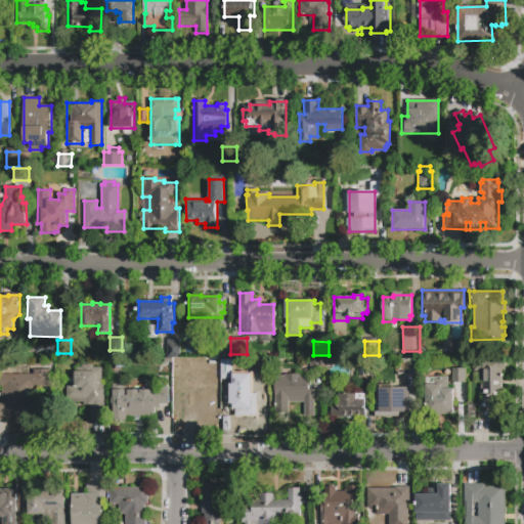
[(178,358),(166,358),(166,344),(178,344),(178,358)]
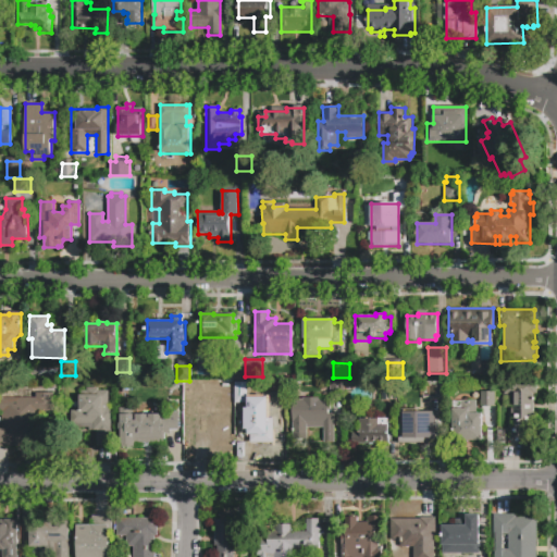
[(399,445),(399,413),(404,413),(404,411),(424,411),(423,382),(446,381),(446,397),(433,397),(433,411),(438,411),(438,417),(441,417),(441,440),(423,441),(423,444),(399,445)]
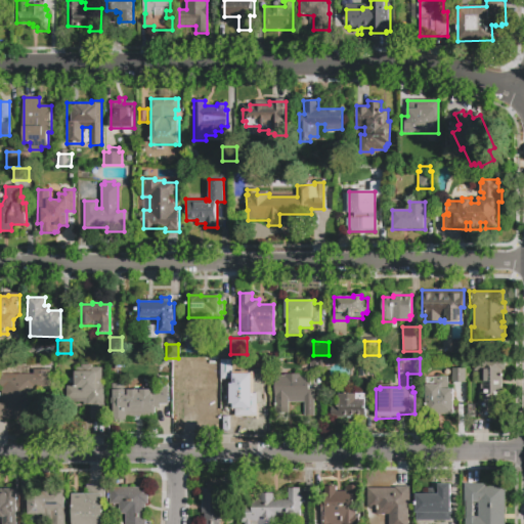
[(324,374),(311,374),(312,360),(324,360),(324,374)]
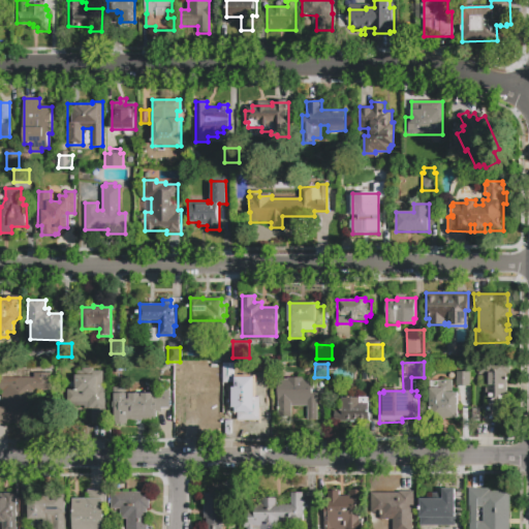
[(361,380),(361,365),(373,364),(374,380),(361,380)]
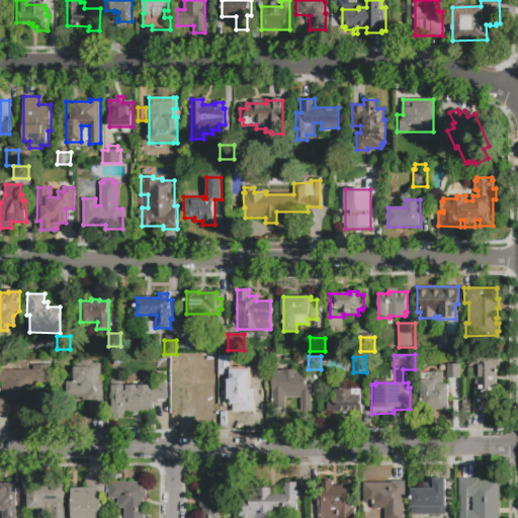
[(470,357),(500,357),(500,368),(497,368),(497,400),(493,400),(489,416),(477,413),(479,398),(479,392),(470,392),(470,357)]
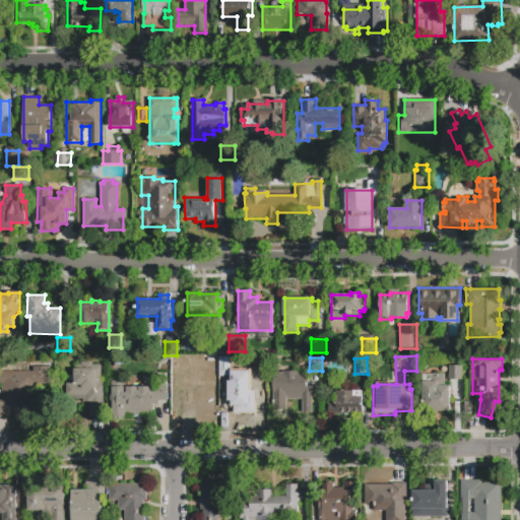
[(104,416),(90,416),(90,402),(87,402),(87,399),(76,399),(76,396),(66,396),(66,383),(76,383),(76,366),(81,366),(81,363),(91,363),(91,366),(102,366),(101,384),(104,384),(104,416)]
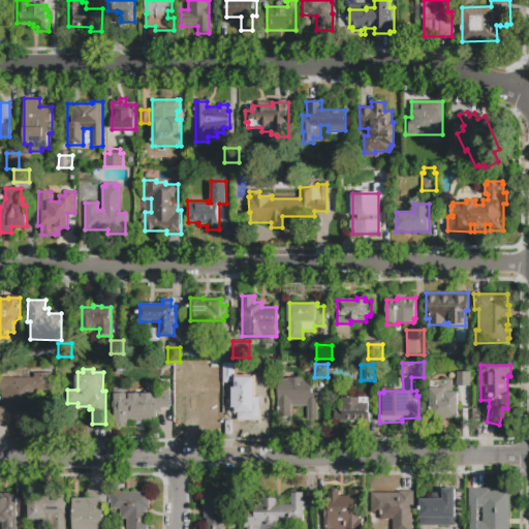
[(245,371),(261,371),(260,395),(259,395),(259,429),(247,429),(247,425),(236,425),(237,413),(234,413),(234,384),(245,384),(245,371)]
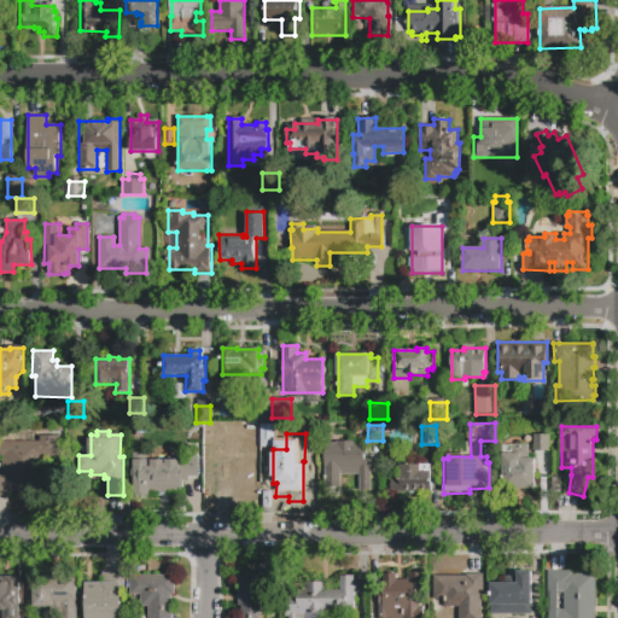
[(549,450),(534,450),(534,435),(549,435),(549,450)]
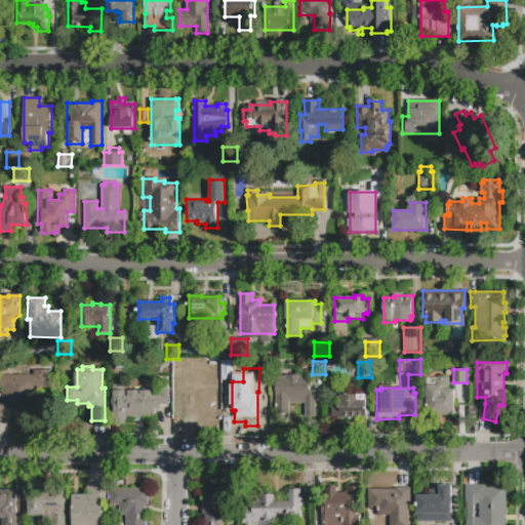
[(0,421),(0,403),(3,403),(3,389),(1,389),(1,375),(35,375),(35,370),(51,370),(51,389),(37,389),(37,403),(48,403),(48,418),(22,418),(22,421),(0,421)]
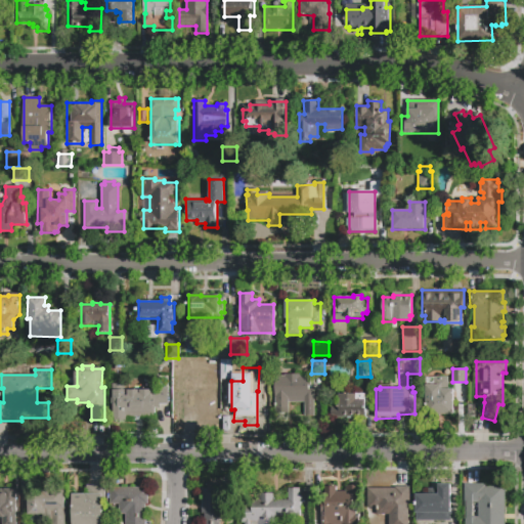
[(290,410),(276,410),(276,377),(287,377),(287,375),(301,375),(301,377),(312,377),(312,387),(311,387),(311,390),(315,390),(315,417),(306,417),(306,403),(290,403),(290,410)]
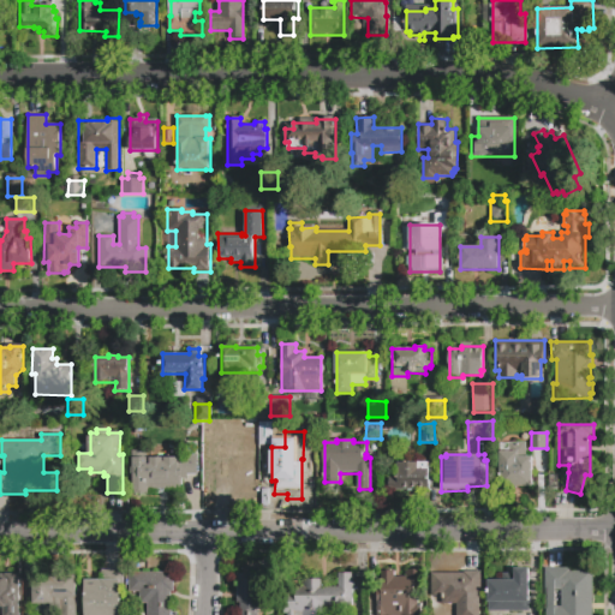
[(535,487),(502,487),(502,452),(512,452),(511,442),(529,442),(529,457),(533,457),(535,487)]
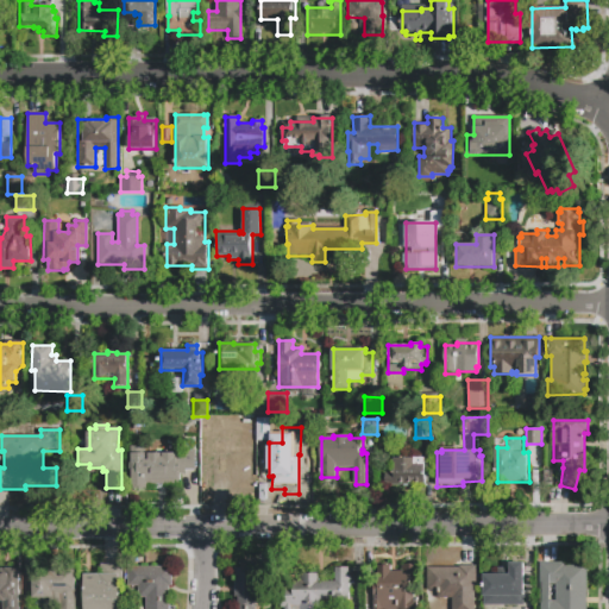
[(144,446),(144,443),(170,443),(170,450),(196,450),(196,470),(179,470),(179,488),(131,488),(131,452),(131,446),(144,446)]
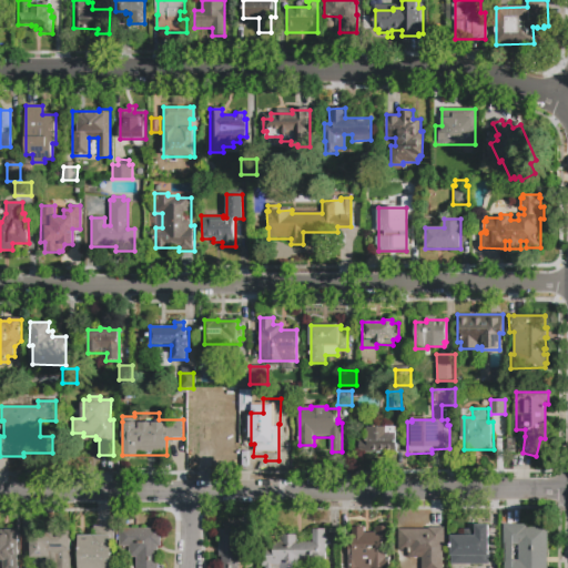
[(196,454),(196,435),(205,435),(205,423),(234,423),(234,452),(211,450),(211,454),(196,454)]
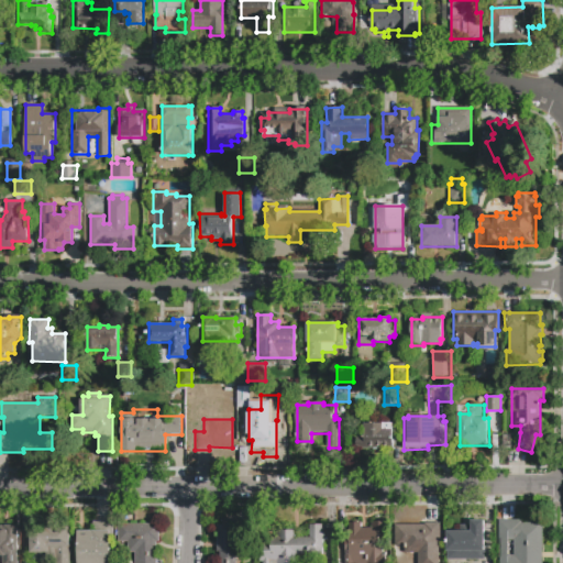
[(357,449),(356,438),(365,438),(365,423),(393,423),(394,449),(357,449)]
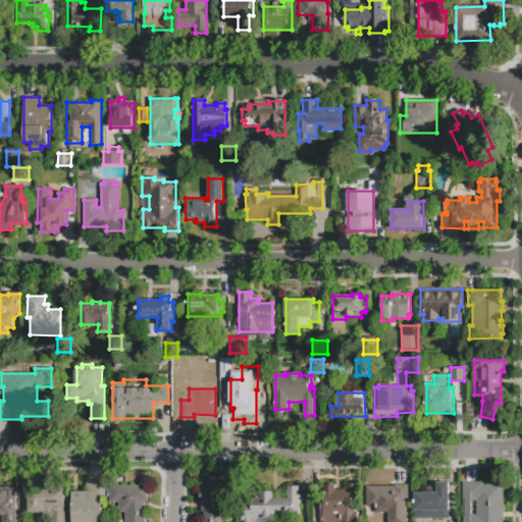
[(450,518),(415,519),(415,491),(427,491),(427,487),(437,486),(436,480),(451,480),(452,506),(452,512),(450,512),(450,518)]
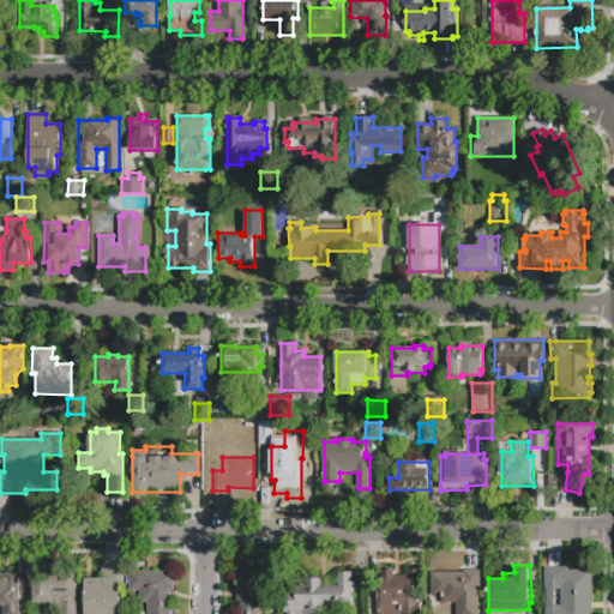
[(591,613),(546,613),(546,588),(545,588),(545,567),(570,567),(570,570),(593,570),(593,588),(591,588),(591,613)]
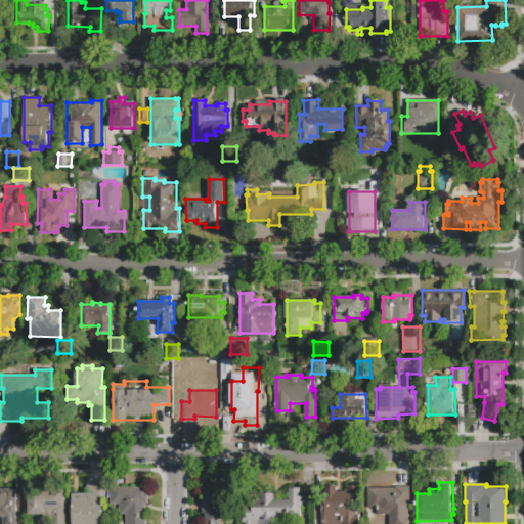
[(86,485),(104,485),(104,506),(103,506),(103,523),(73,523),(73,494),(86,494),(86,485)]
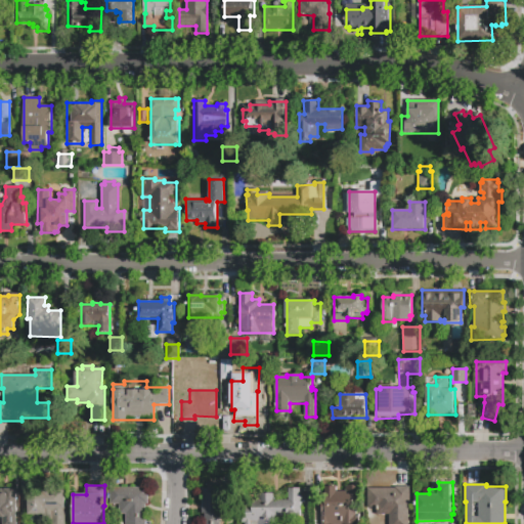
[(408,523),(379,523),(379,515),(377,515),(377,508),(367,508),(367,488),(395,488),(395,487),(410,486),(410,504),(408,504),(408,523)]
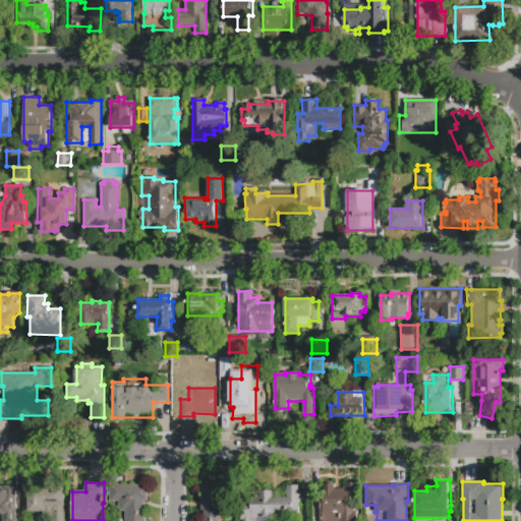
[(145,520),(125,520),(125,511),(119,511),(119,502),(110,502),(110,484),(147,484),(147,501),(145,501),(145,520)]
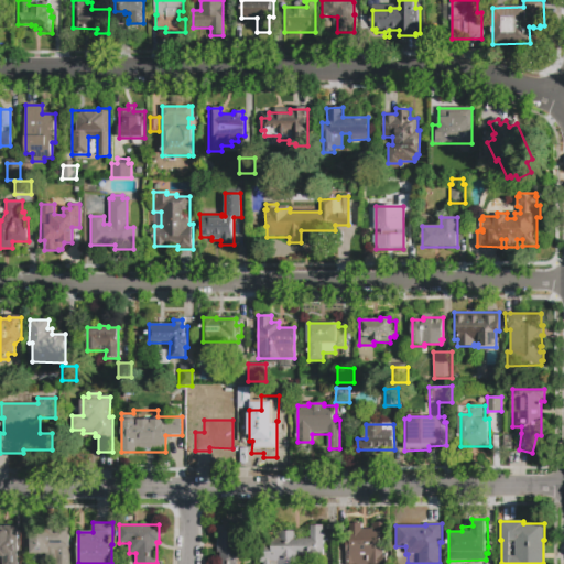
[(217,525),(229,525),(229,531),(239,531),(239,533),(250,533),(250,555),(241,555),(241,560),(237,560),(237,563),(219,563),(220,552),(217,552),(217,525)]
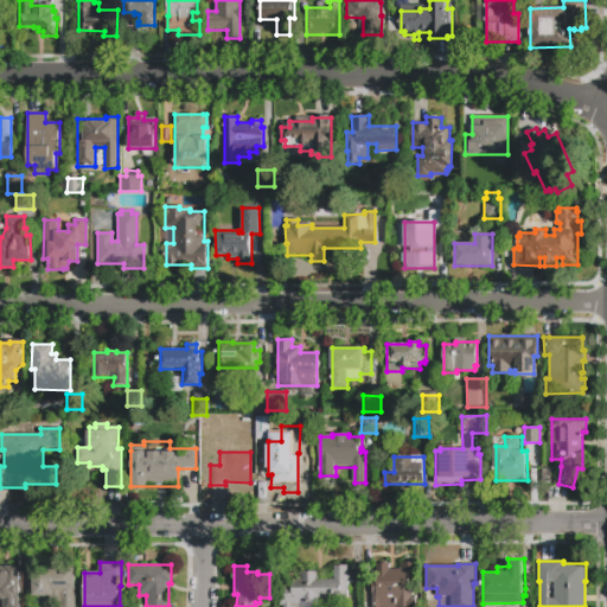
[(334,566),(347,566),(347,599),(342,598),(342,605),(333,605),(333,599),(323,599),(323,606),(283,606),(280,606),(280,583),(293,583),(293,577),(298,577),(298,573),(317,573),(317,580),(334,580),(334,566)]
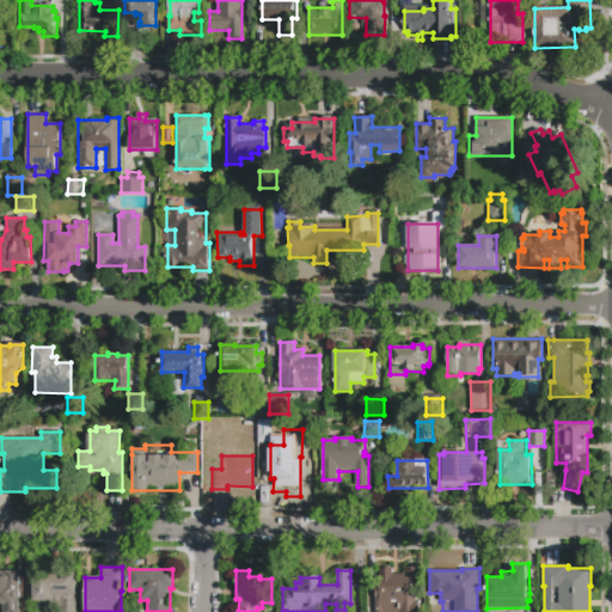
[(0,571),(4,571),(4,580),(19,580),(19,611),(1,611),(1,605),(2,605),(2,597),(0,597),(0,571)]
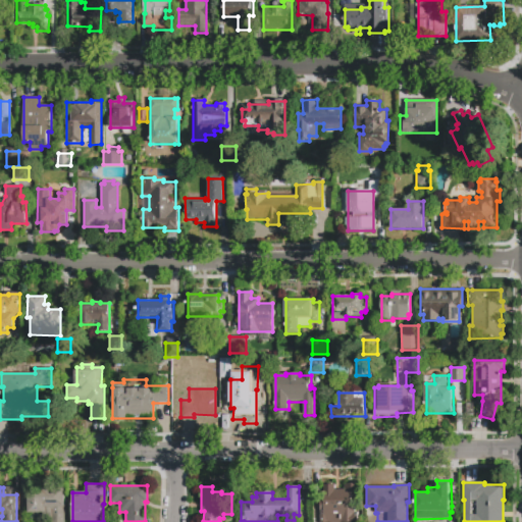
[(65,521),(50,521),(50,518),(43,518),(43,513),(29,513),(28,491),(41,491),(41,487),(65,487),(65,521)]
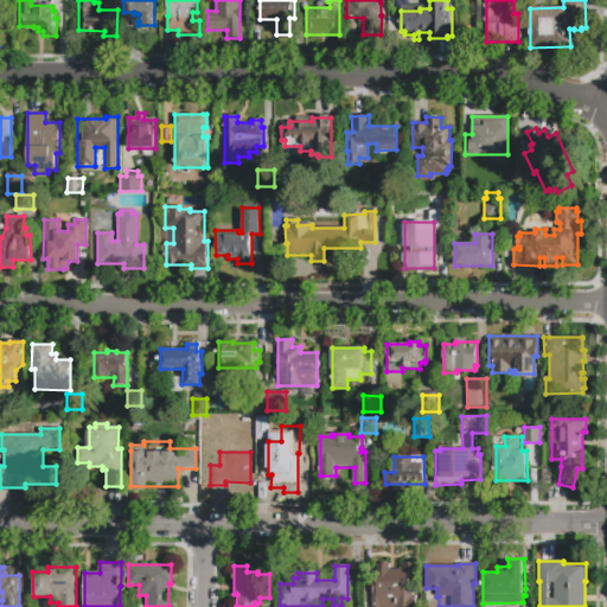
[(371,606),(372,580),(376,580),(376,572),(409,572),(409,586),(413,586),(413,596),(416,596),(416,606),(371,606)]
